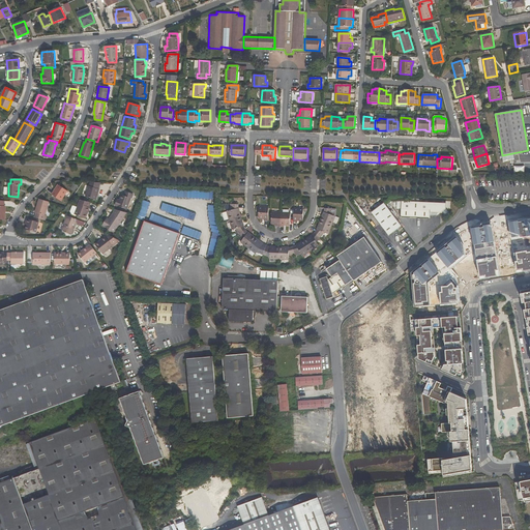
[(93,188),(95,183),(85,182),(84,185),(88,186),(85,198),(96,200),(99,189),(93,188)]
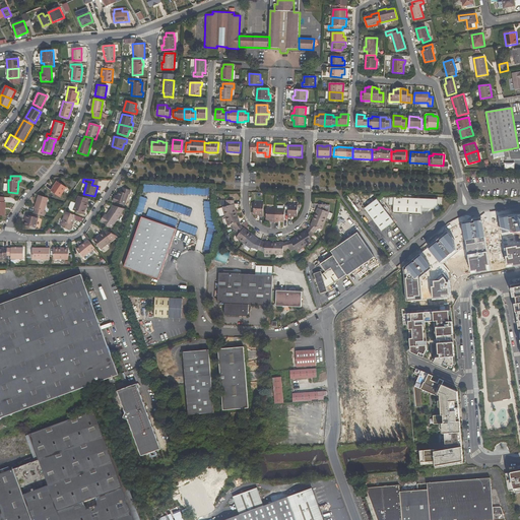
[(50,191),(60,197),(66,188),(57,182),(50,191)]
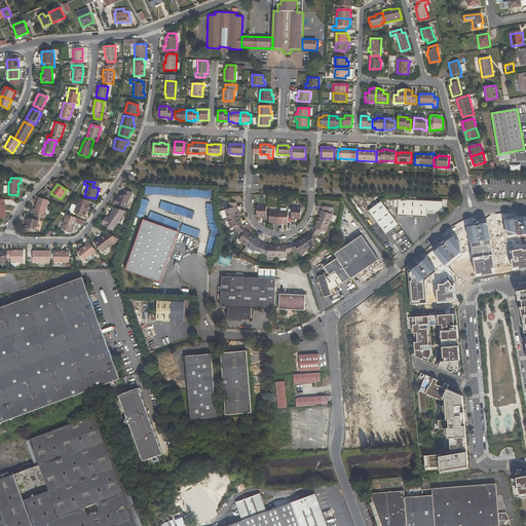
[(129,196),(132,197),(133,193),(125,191),(123,195),(120,194),(118,200),(116,199),(114,204),(125,208),(129,196)]
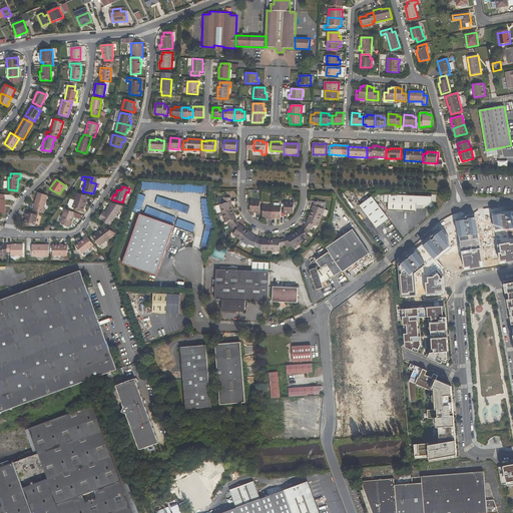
[(42,213),(47,195),(37,192),(33,206),(34,206),(33,210),(42,213)]
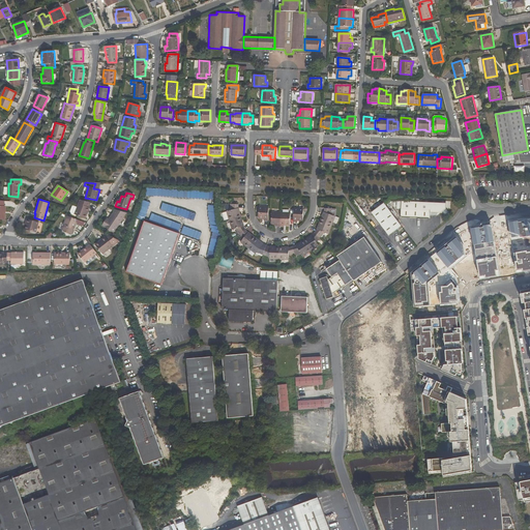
[(88,208),(90,203),(80,200),(74,214),(84,218),(85,214),(87,215),(89,208),(88,208)]
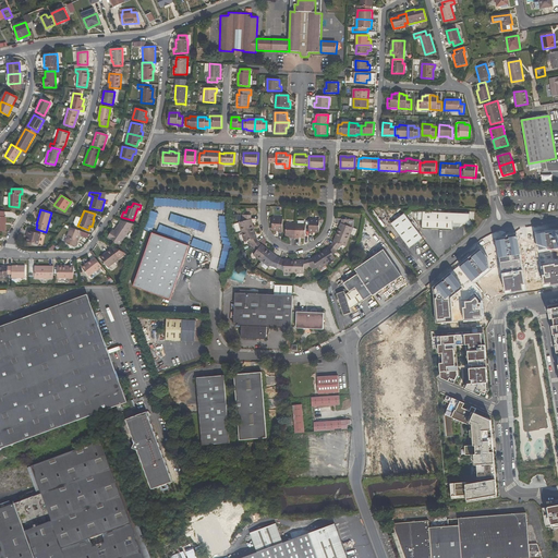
[(452,227),(460,228),(470,220),(470,214),(423,213),(423,229),(452,230),(452,227)]
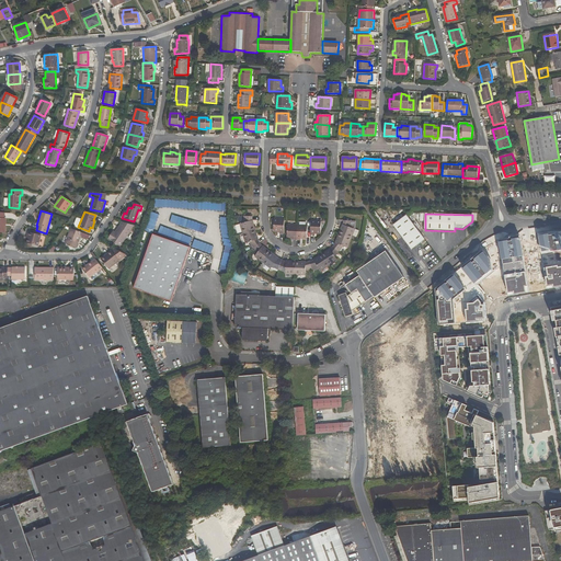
[(252,220),(252,216),(244,216),(243,222),(241,224),(243,233),(255,230),(252,220)]
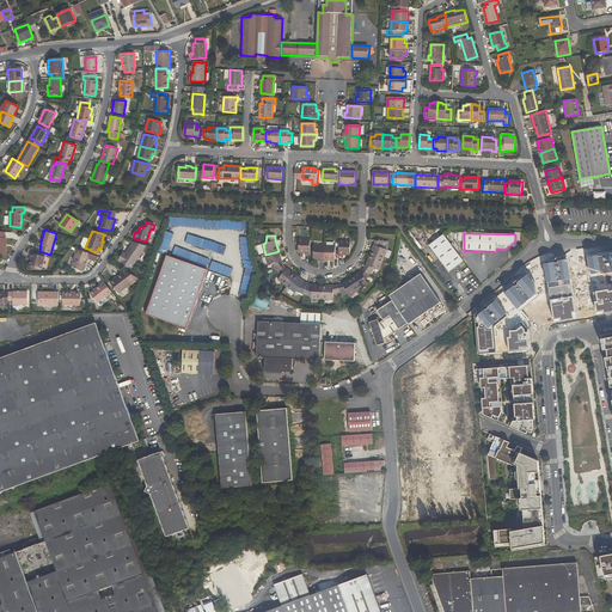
[(444,236),(429,245),(450,271),(463,261),(448,242),(444,236)]
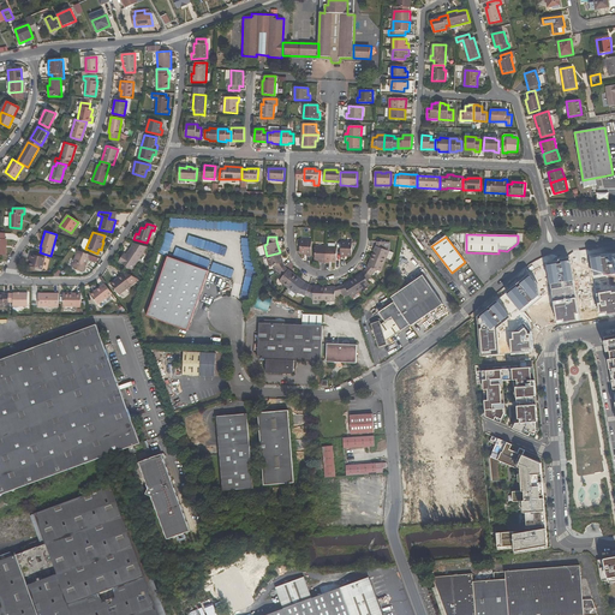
[(306,254),(306,257),(311,257),(312,240),(302,240),(300,254),(306,254)]
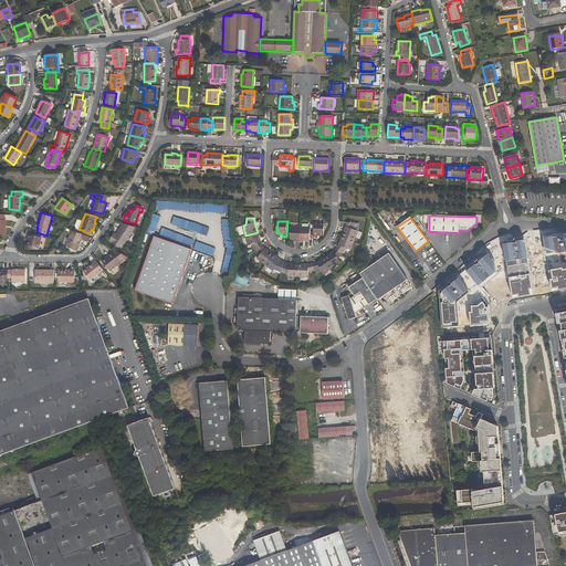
[(355,230),(355,223),(347,222),(346,227),(343,236),(355,240),(358,231),(355,230)]
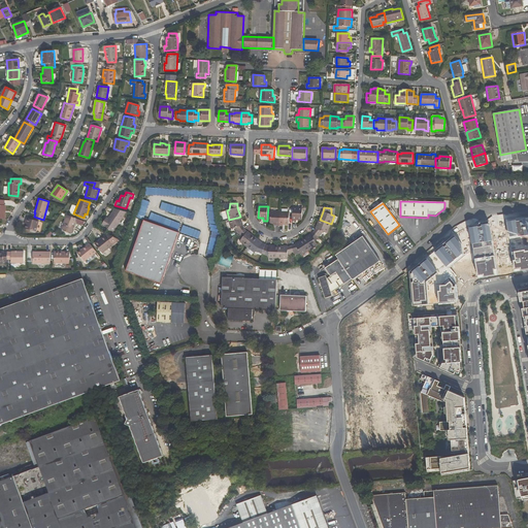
[(297,220),(302,220),(302,208),(293,208),(292,222),(297,222),(297,220)]
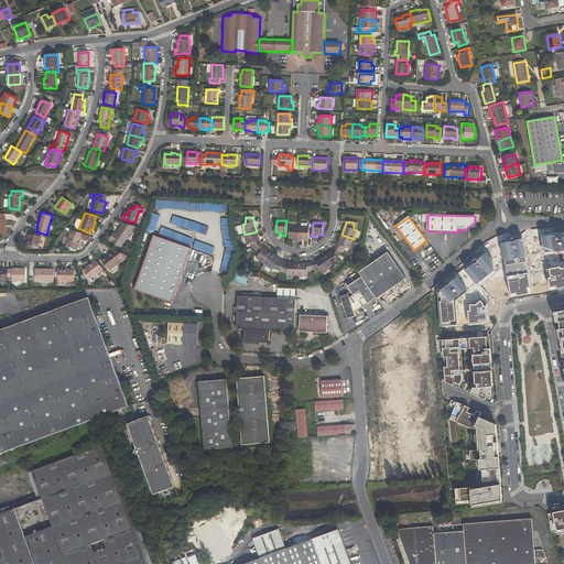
[(121,248),(134,227),(122,224),(116,234),(114,232),(109,240),(121,248)]
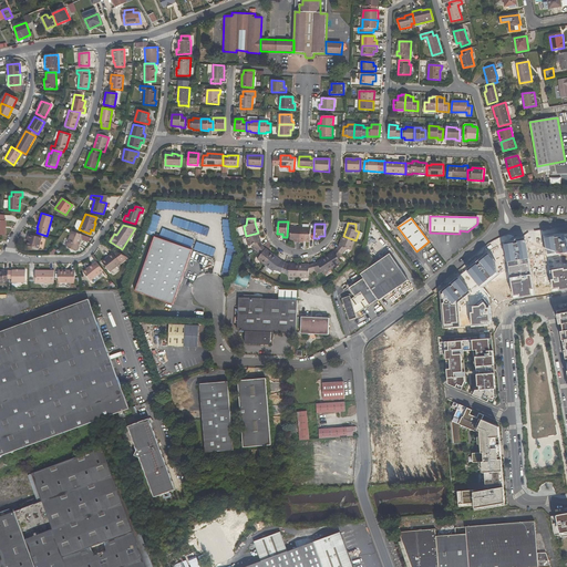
[(290,240),(297,240),(296,243),(300,243),(300,228),(291,228),(290,240)]
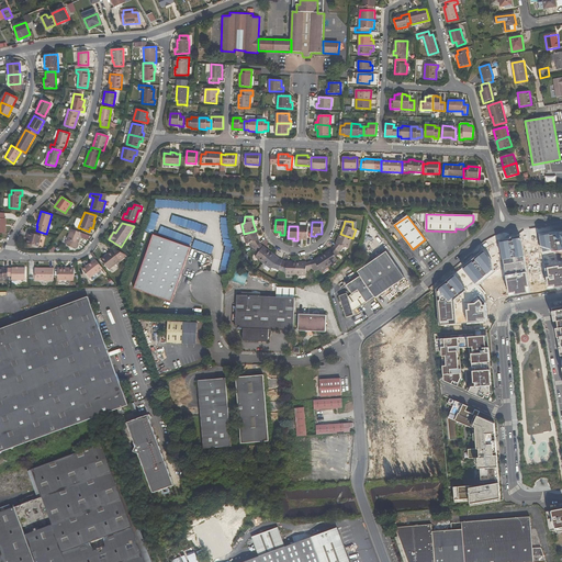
[(298,226),(298,240),(302,240),(302,238),(307,238),(308,226),(298,226)]
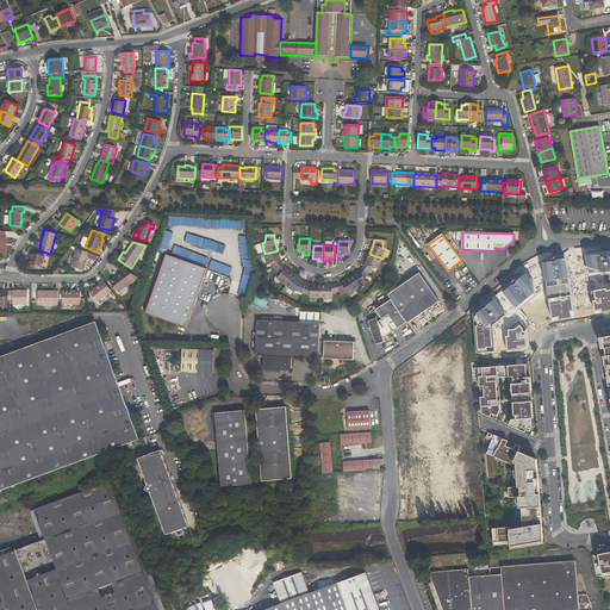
[(86,263),(89,254),(76,249),(70,266),(81,269),(83,263),(86,263)]
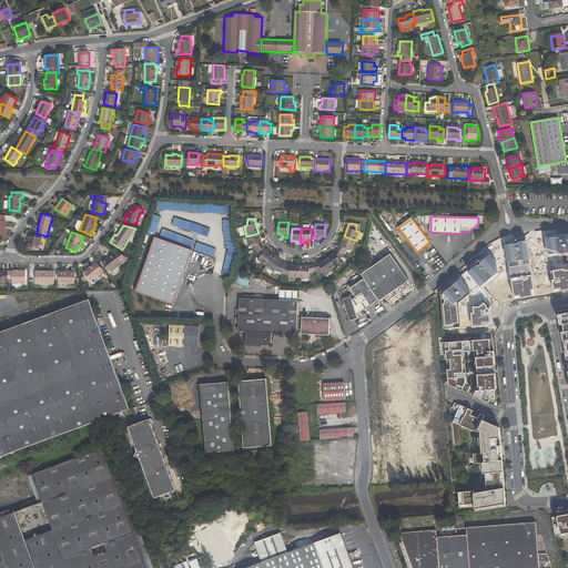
[(246,236),(250,246),(253,245),(256,251),(263,246),(262,244),(259,233),(246,236)]
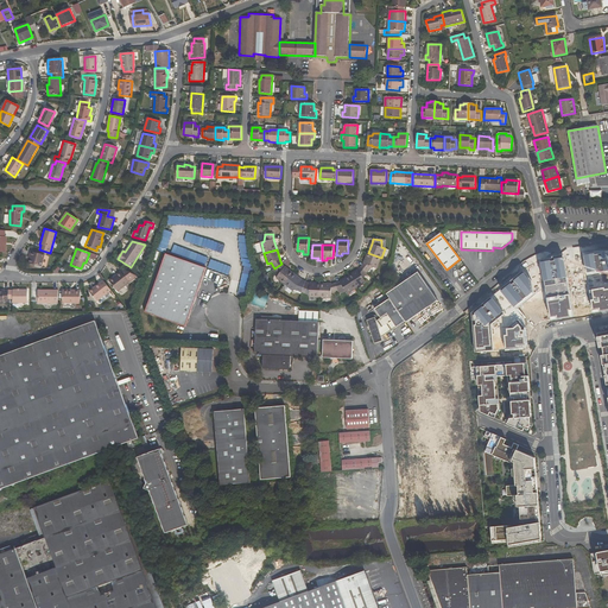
[(29,255),(31,257),(30,259),(29,264),(42,267),(44,255),(30,252),(29,255)]
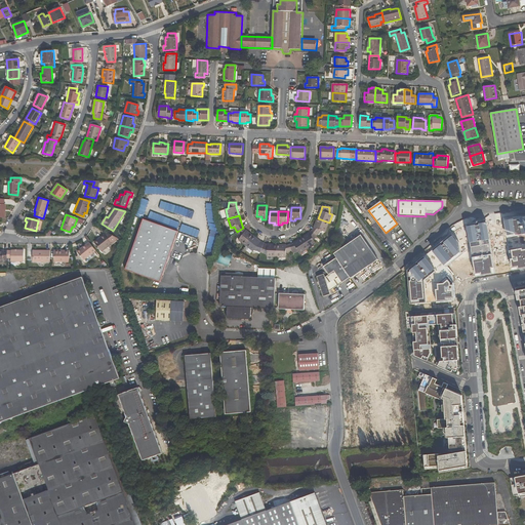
[(322,231),(325,232),(329,223),(318,218),(315,227),(312,230),(318,235),(322,231)]
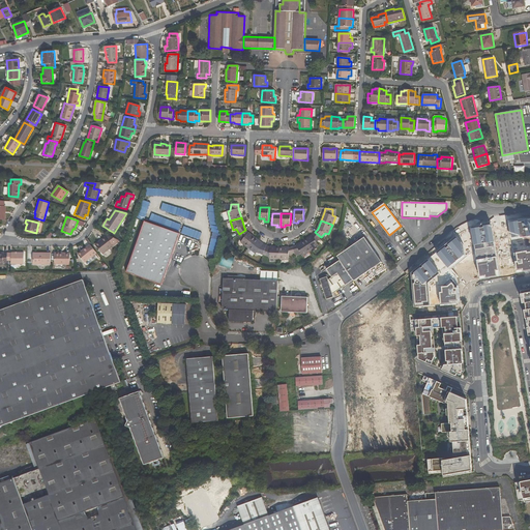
[(163,285),(180,234),(145,222),(127,272),(163,285)]
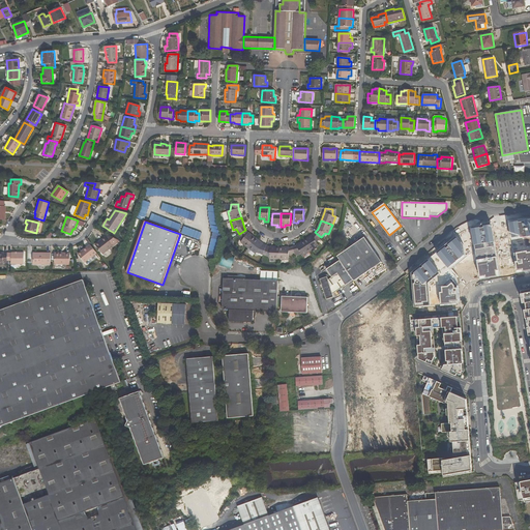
[(239,234),(243,239),(241,242),(248,247),(256,238),(247,233),(245,230),(239,234)]
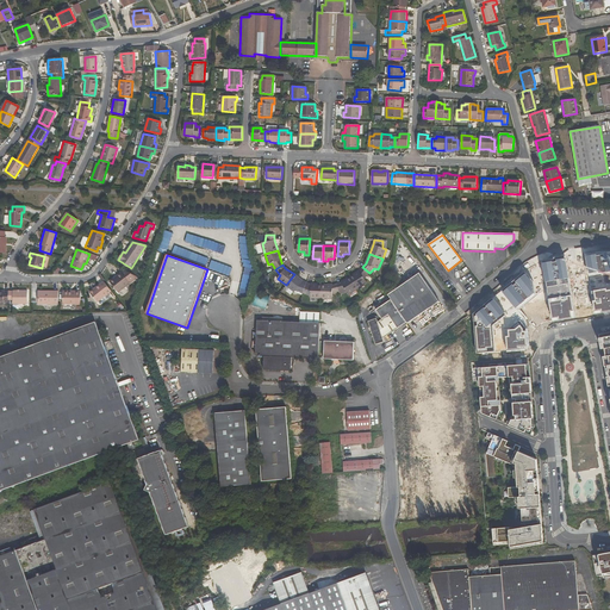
[(358,288),(367,282),(365,279),(369,273),(362,267),(360,271),(350,277),(358,288)]
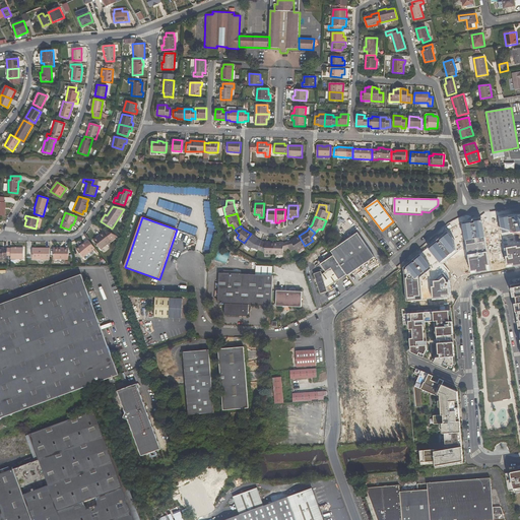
[(101,250),(111,242),(103,233),(93,241),(101,250)]
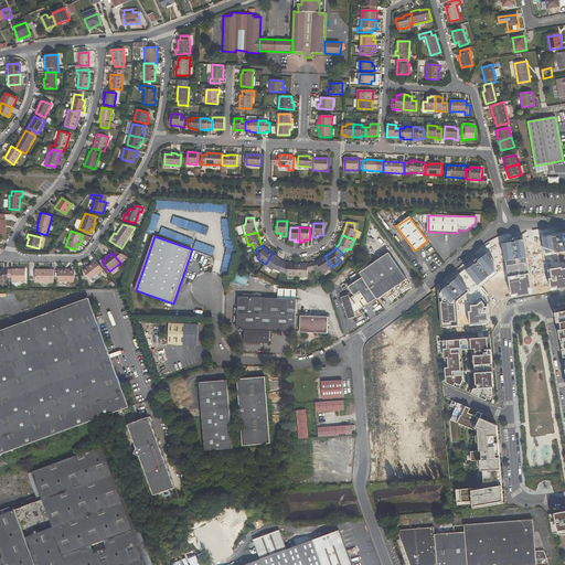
[(377,299),(377,300),(407,279),(388,253),(360,274),(363,278),(377,299)]
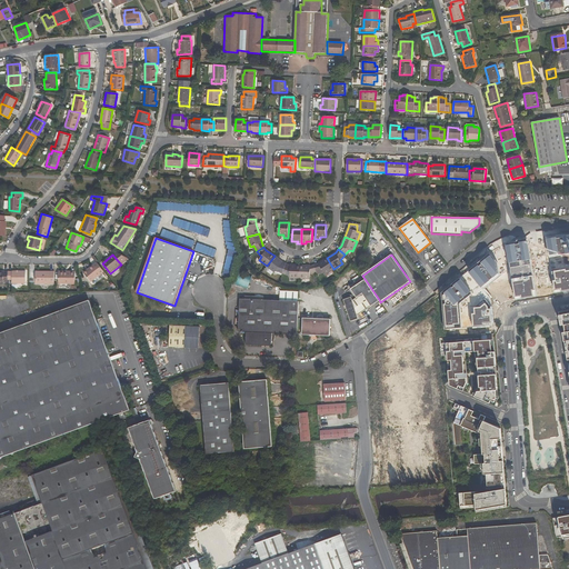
[(275,256),(267,266),(275,272),(277,269),(283,271),(286,263),(282,262),(275,256)]
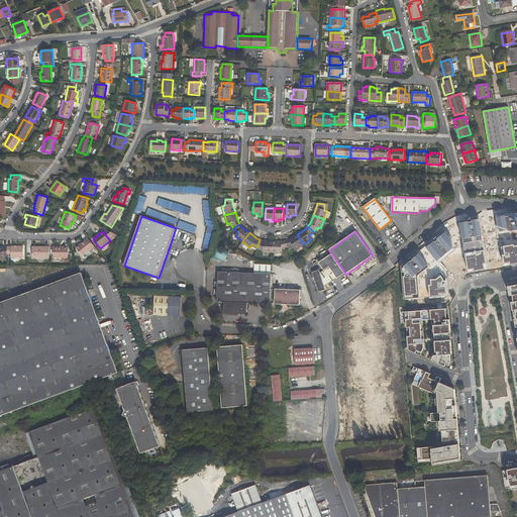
[(288,248),(294,246),(296,249),(303,244),(297,234),(289,239),(286,240),(288,248)]
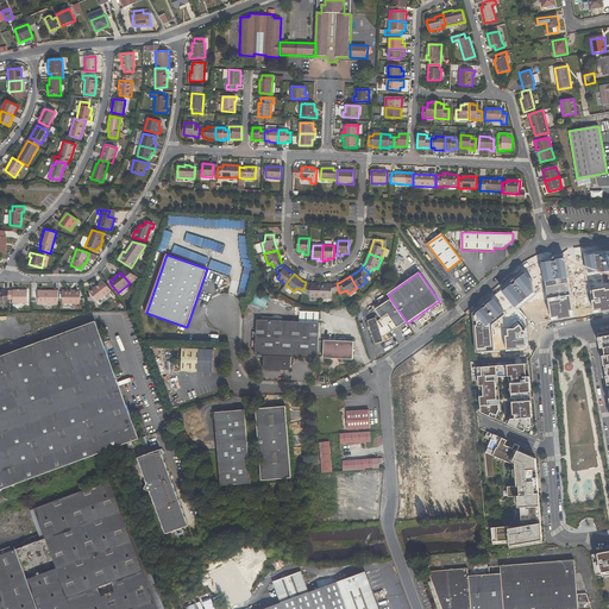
[(89,293),(98,302),(111,292),(102,281),(89,293)]
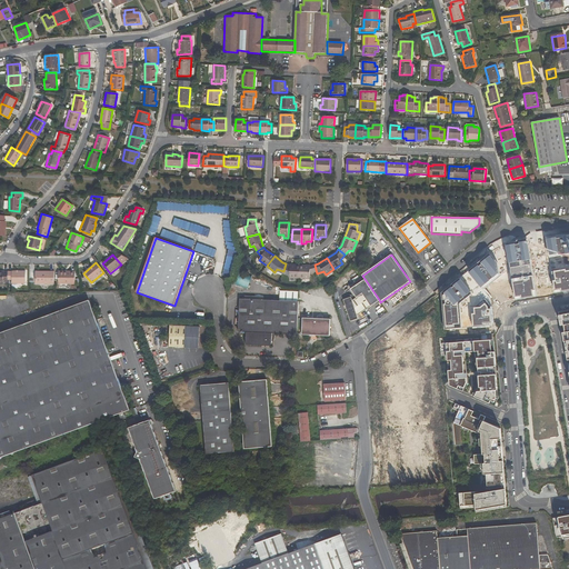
[(286,263),(283,271),(290,275),(290,278),(299,278),(300,266),(289,265),(286,263)]
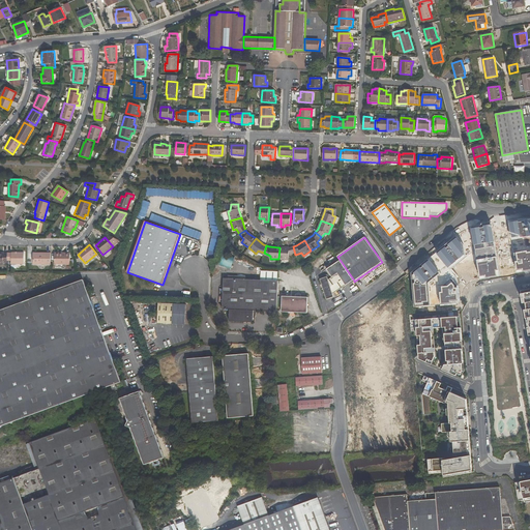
[(278,259),(289,260),(289,257),(295,255),(293,246),(289,247),(280,247),(278,259)]
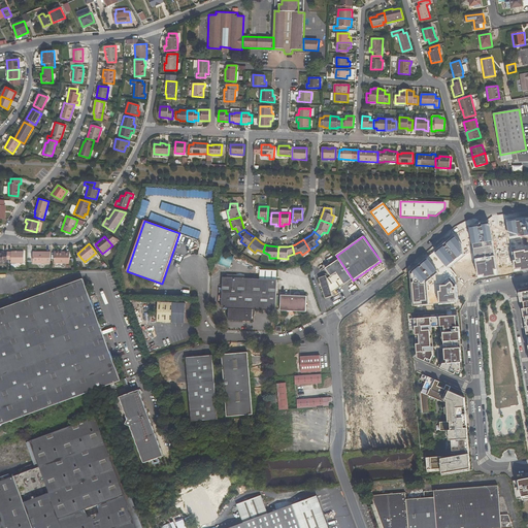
[(455,259),(471,259),(471,250),(455,251),(455,259)]
